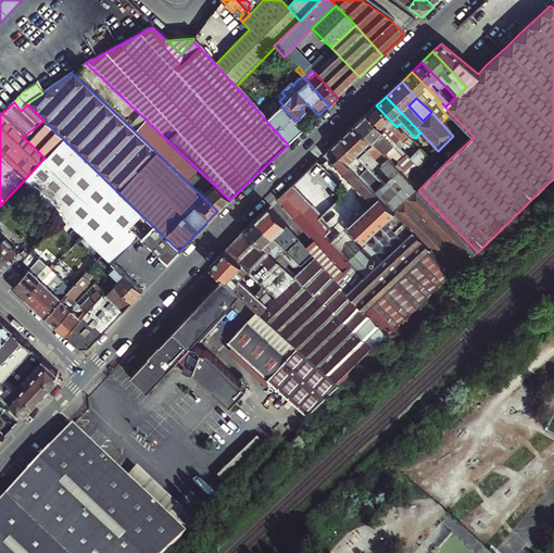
[(301,109),(304,112),(310,107),(307,103),(301,109)]
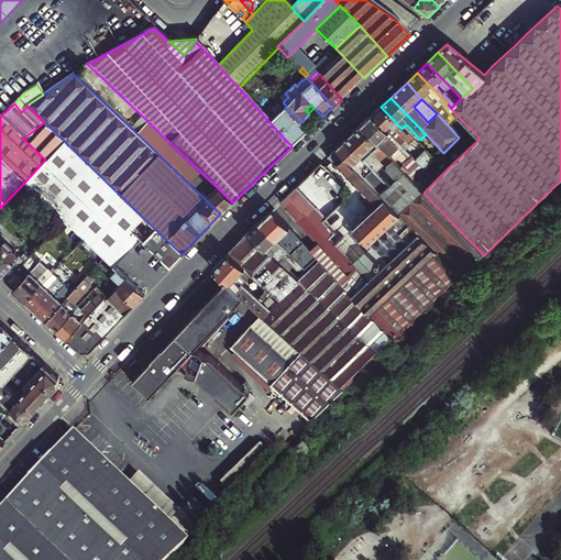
[(406,132),(402,129),(381,107),(372,116),(396,142),(406,132)]
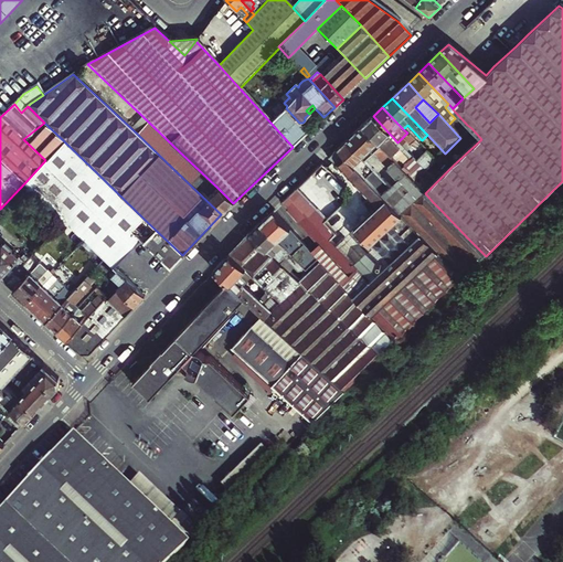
[(308,133),(299,123),(286,108),(271,123),(293,147),(308,133)]
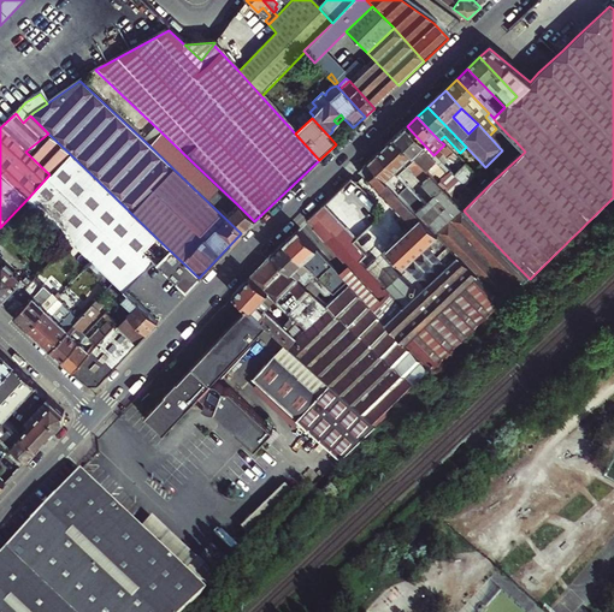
[(434,155),(407,126),(395,138),(424,168),(456,203),(464,211),(495,179),(511,165),(525,152),(514,140),(502,150),(485,167),(476,177),(465,166),(454,177),(464,188),(458,194),(438,172),(437,167),(431,161),(427,160),(434,155)]
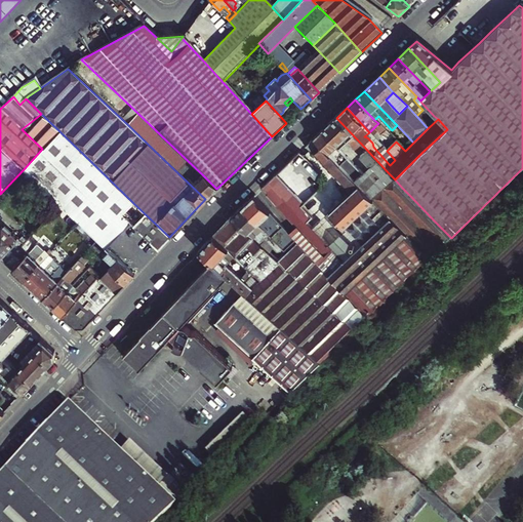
[(166,141),(137,113),(127,124),(160,156),(205,199),(216,189),(202,174),(198,178),(162,145),(166,141)]
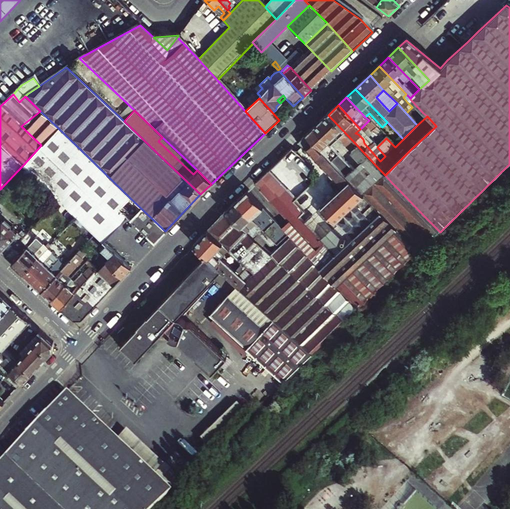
[(58,128),(40,111),(21,126),(41,145),(58,128)]
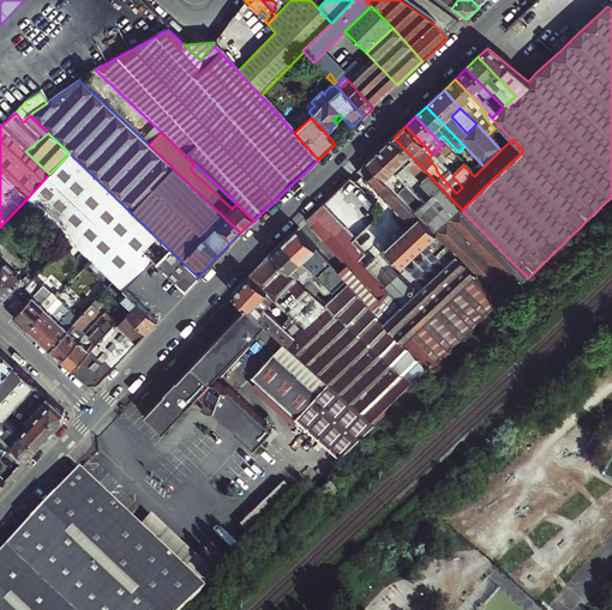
[(443,144),(455,157),(459,152),(443,136),(438,140),(443,144)]
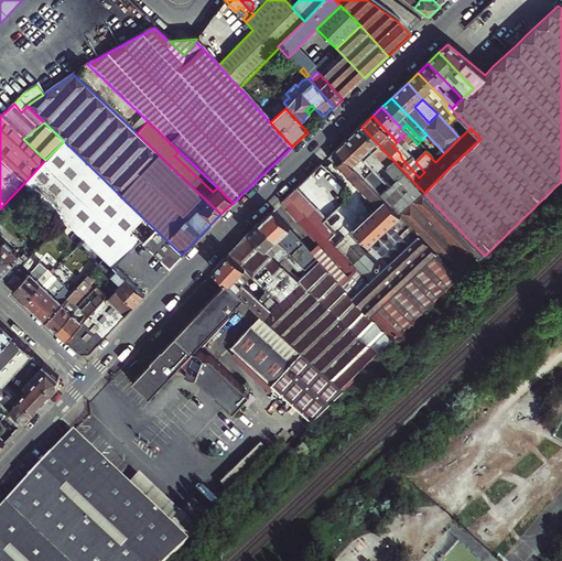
[(460,138),(471,128),(466,125),(456,135),(460,138)]
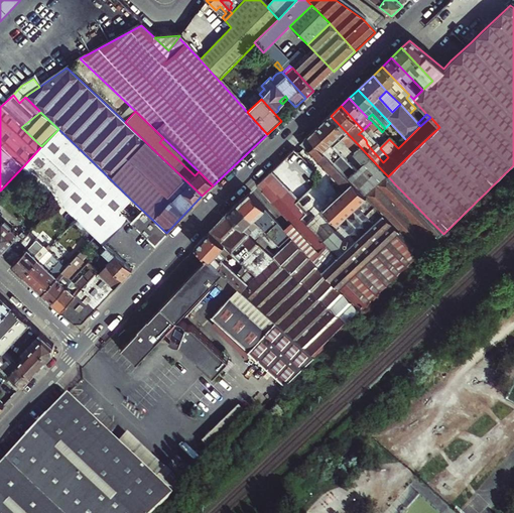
[(348,147),(355,141),(331,116),(322,125),(342,146),(344,144),(348,147)]
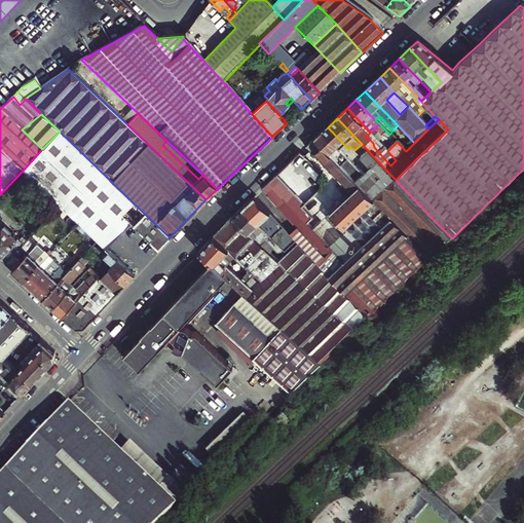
[(403,188),(396,180),(389,174),(362,144),(354,150),(350,147),(348,149),(328,127),(322,133),(339,150),(331,158),(389,221),(427,261),(428,262),(452,238),(436,222),(411,196),(403,188)]
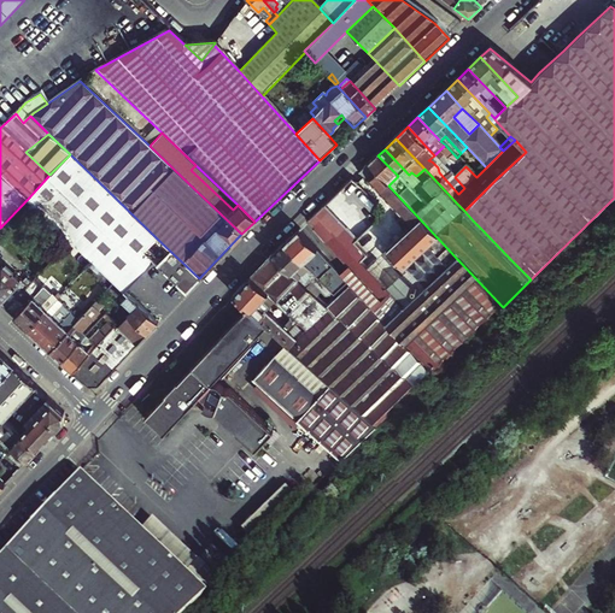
[(27,200),(70,242),(92,263),(123,293),(153,261),(144,253),(157,239),(106,189),(70,154),(50,175),(27,200)]
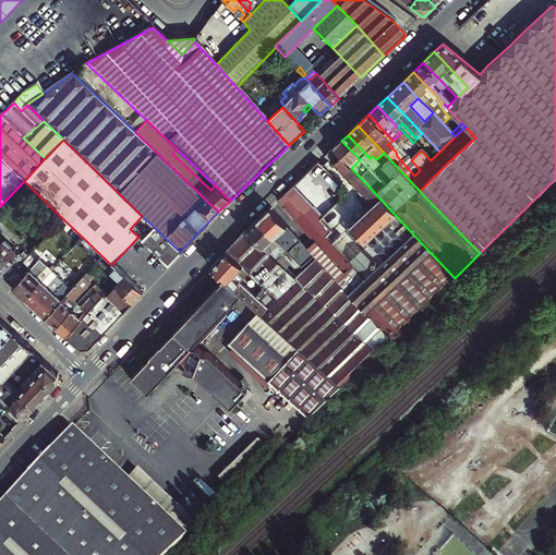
[(341,141),(333,148),(351,168),(360,159),(341,141)]
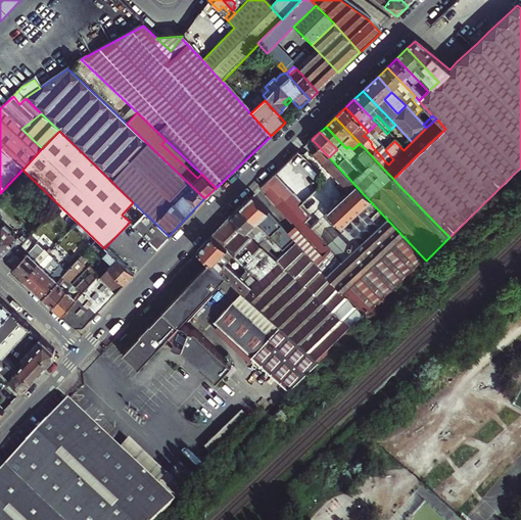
[(331,208),(316,192),(299,207),(310,218),(303,223),(337,258),(341,263),(387,220),(329,157),(312,139),(303,147),(329,174),(347,193),(331,208)]
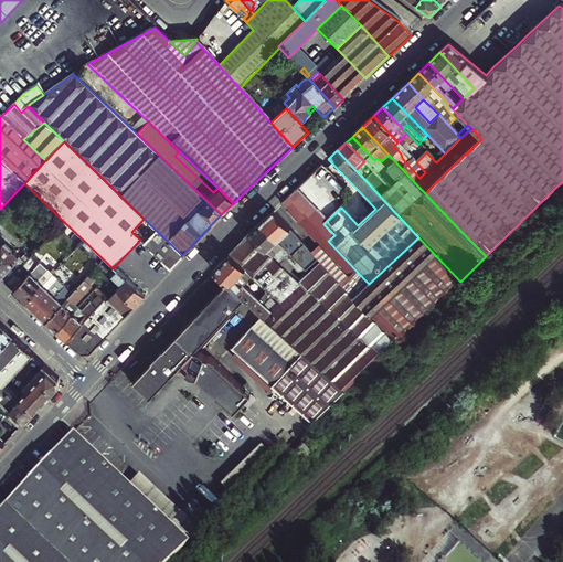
[(278,205),(328,258),(347,279),(350,276),(353,278),(356,276),(361,282),(364,279),(328,241),(335,235),(324,224),(294,192),(278,205)]
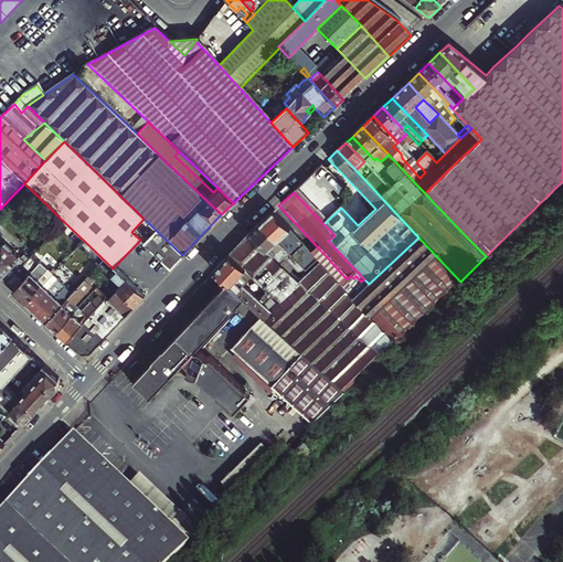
[(272,212),(258,224),(305,272),(316,261),(301,243),(272,212)]
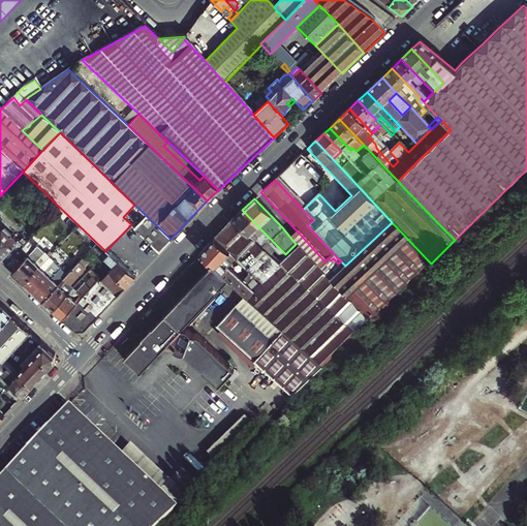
[(159,251),(171,239),(134,205),(123,217),(131,224),(159,251)]
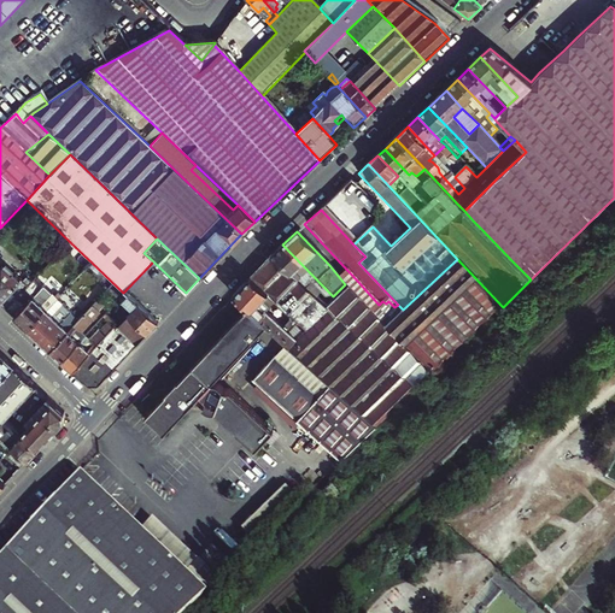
[(282,245),(270,257),(304,288),(310,283),(323,298),(326,298),(327,296),(329,299),(333,296),(282,245)]
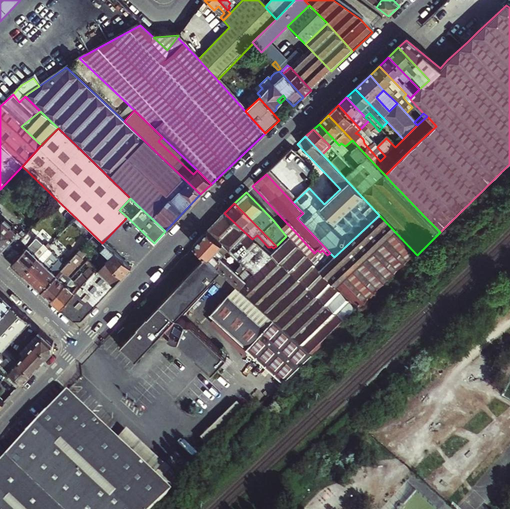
[(344,324),(270,256),(252,239),(224,213),(206,231),(228,251),(246,269),(249,271),(247,273),(244,270),(238,277),(240,279),(238,281),(243,285),(239,289),(273,320),(311,356),(344,324)]
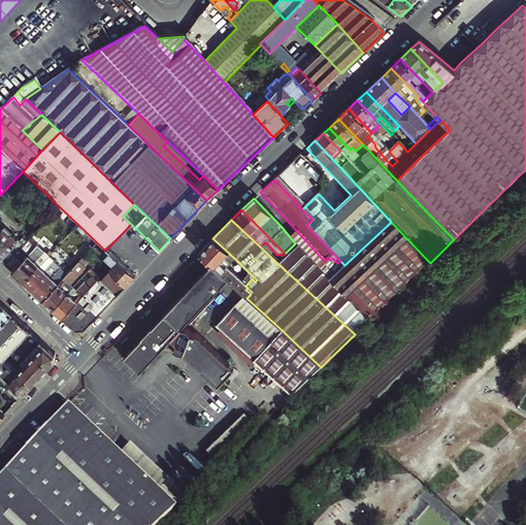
[(429,262),(391,222),(344,265),(329,280),(367,321),(429,262)]
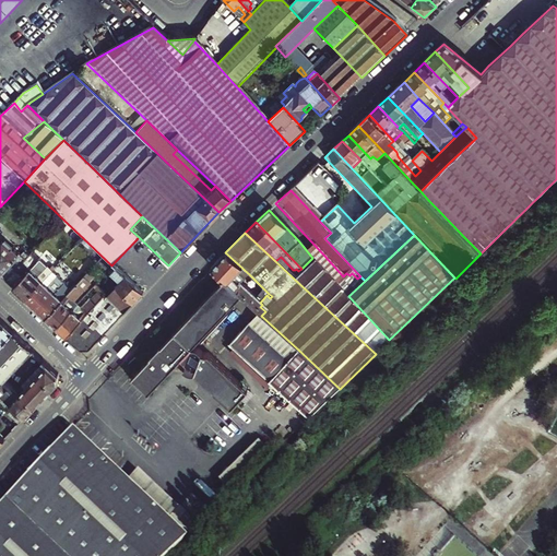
[(9,251),(11,248),(4,241),(2,245),(9,251)]
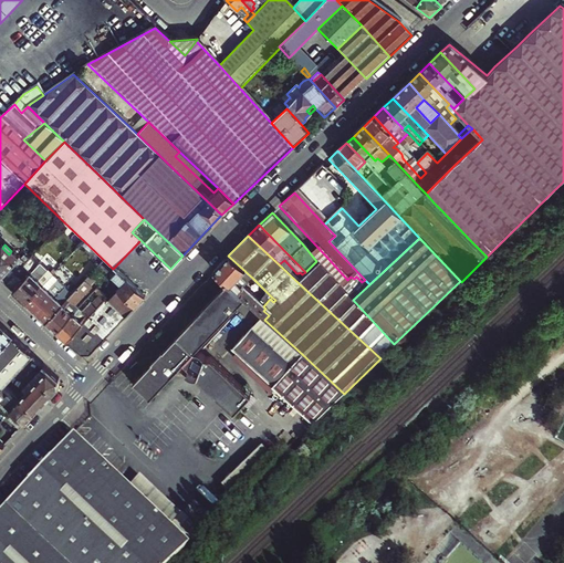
[(0,281),(4,285),(22,268),(28,261),(25,258),(22,261),(11,251),(9,254),(2,248),(0,250),(0,281)]
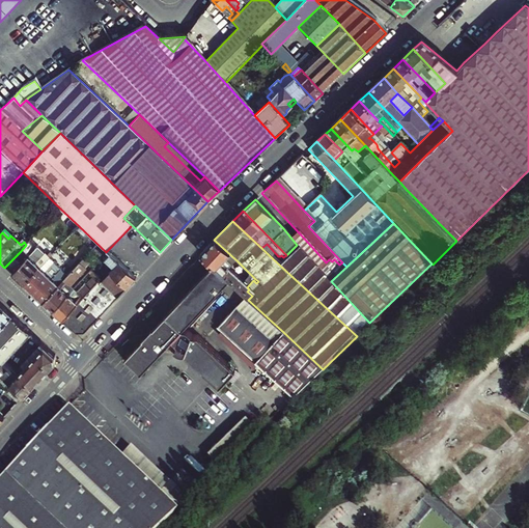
[(228,269),(237,260),(214,240),(200,255),(213,267),(229,282),(248,300),(252,296),(247,292),(249,289),(247,287),(228,269)]
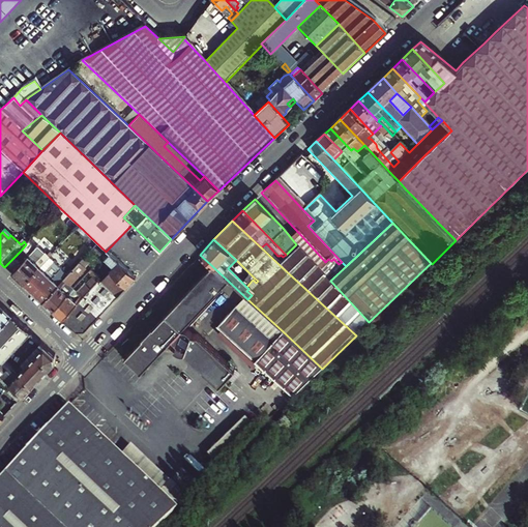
[(308,242),(301,249),(319,268),(330,281),(346,266),(342,262),(339,264),(333,259),(331,261),(328,259),(325,262),(308,242)]
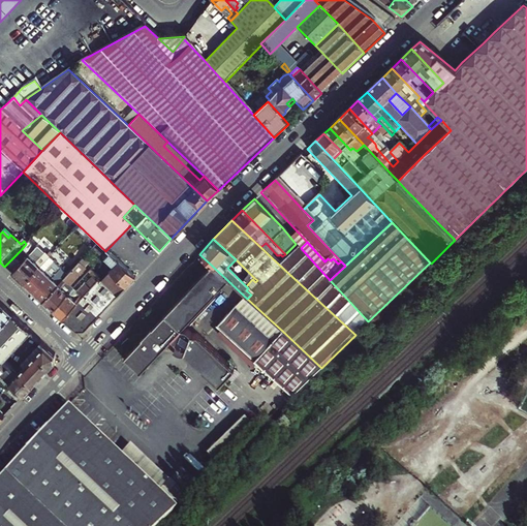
[(26,244),(21,250),(27,256),(33,249),(26,244)]
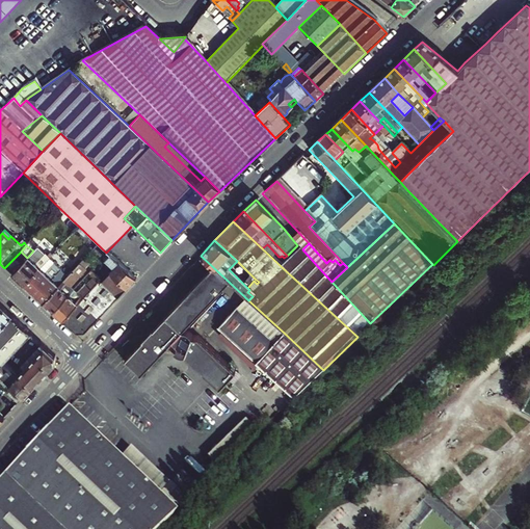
[(297,245),(287,256),(289,258),(300,247),(297,245)]
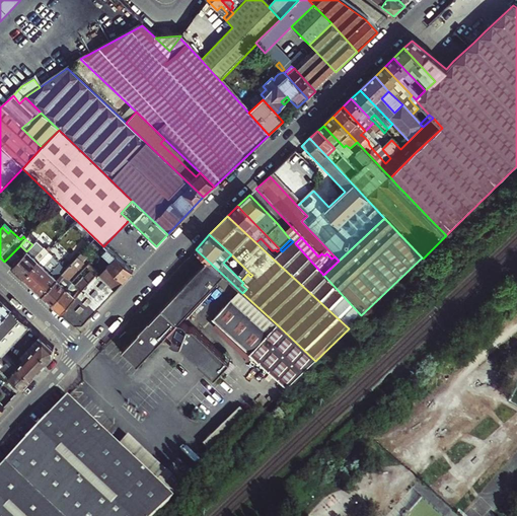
[(26,251),(20,245),(4,262),(22,280),(39,263),(33,259),(43,248),(35,241),(32,244),(26,251)]
